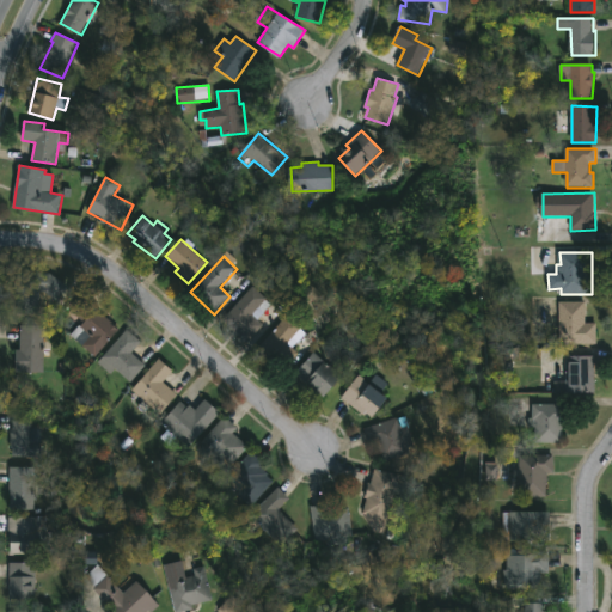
[(68,287),(59,300),(46,293),(42,295),(42,313),(18,313),(18,293),(16,293),(16,283),(18,283),(19,274),(51,274),(68,287)]
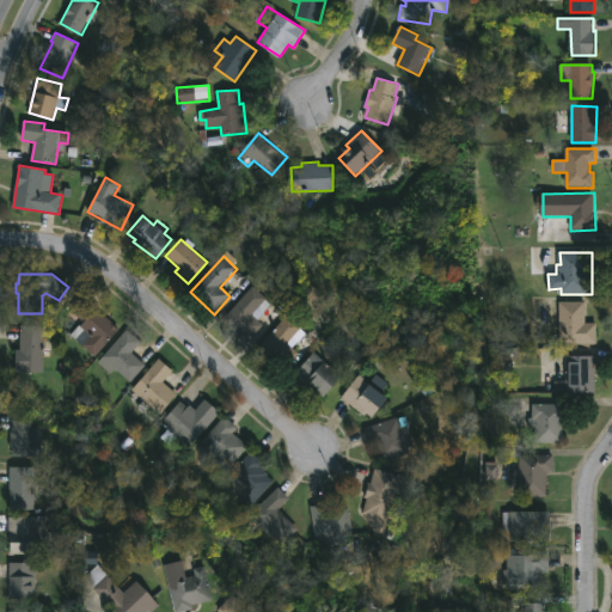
[(263,325),(249,342),(224,319),(254,286),(271,305),(258,320),(263,325)]
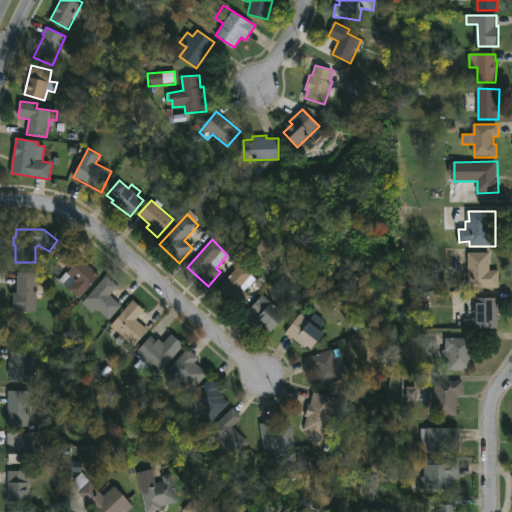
[(84,259),(83,260),(101,276),(81,299),(59,280),(66,273),(56,264),(62,257),(64,259),(73,249),(84,259)]
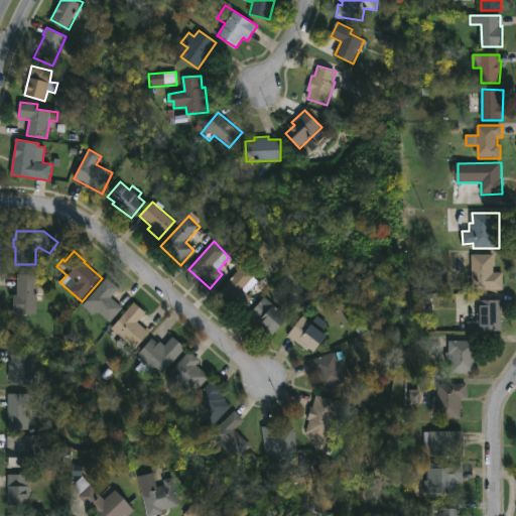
[(494,254),(494,272),(502,272),(502,289),(472,289),(472,254),(494,254)]
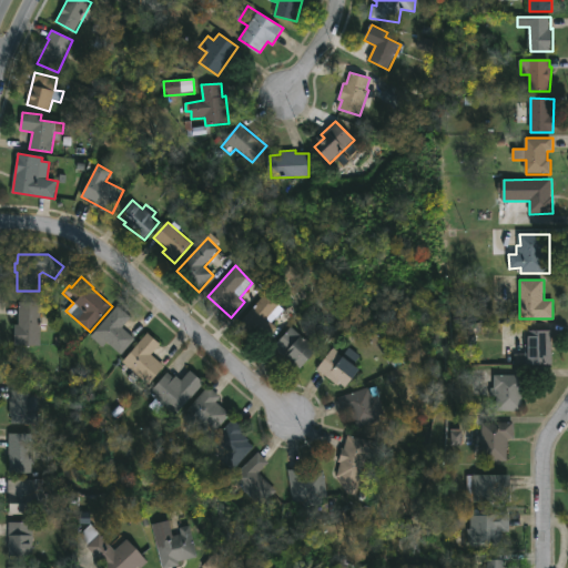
[(279,328),(266,341),(243,320),(269,292),(282,303),(281,305),(285,310),(273,323),(279,328)]
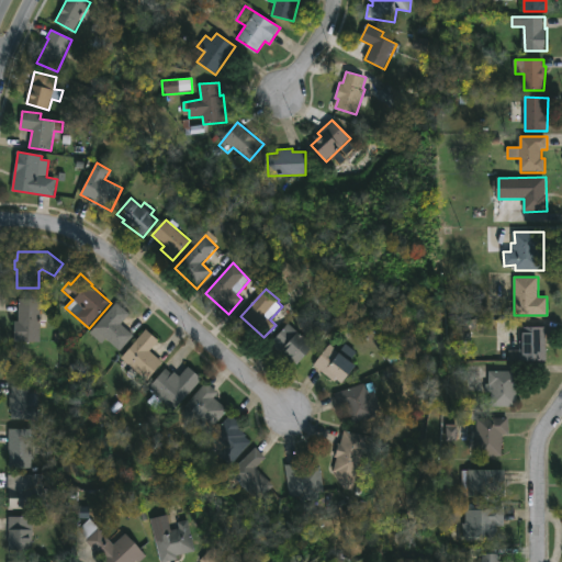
[(41,343),(14,343),(14,322),(19,322),(19,299),(41,300),(41,343)]
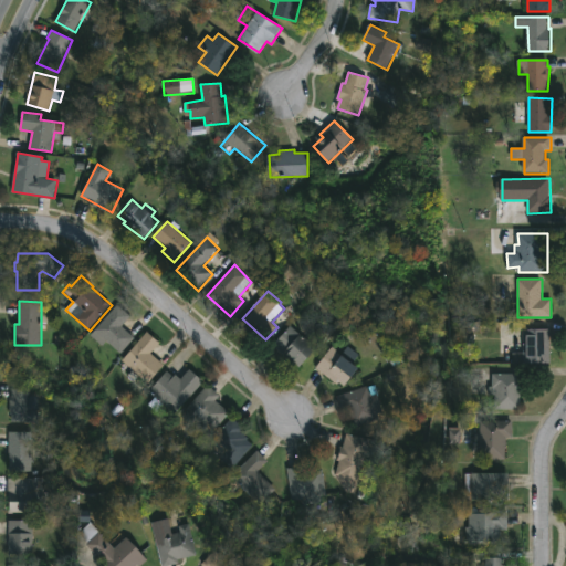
[(135,337),(121,353),(107,341),(103,347),(90,335),(118,305),(130,316),(122,325),(135,337)]
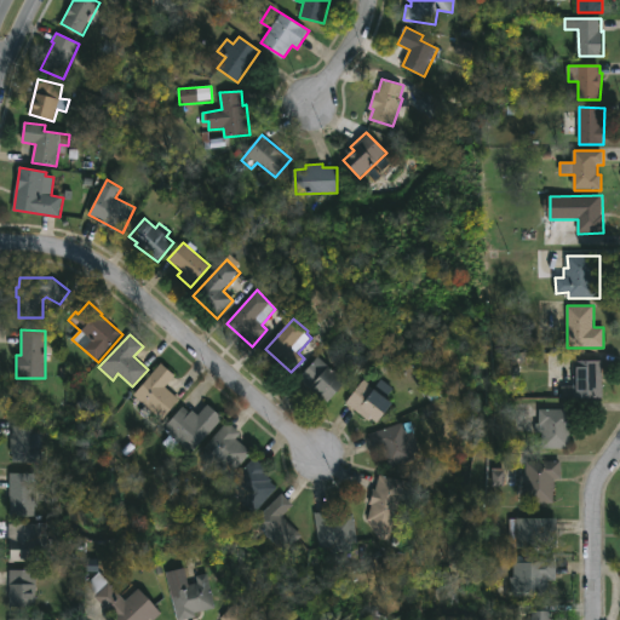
[(348,383),(329,403),(299,378),(319,357),(348,383)]
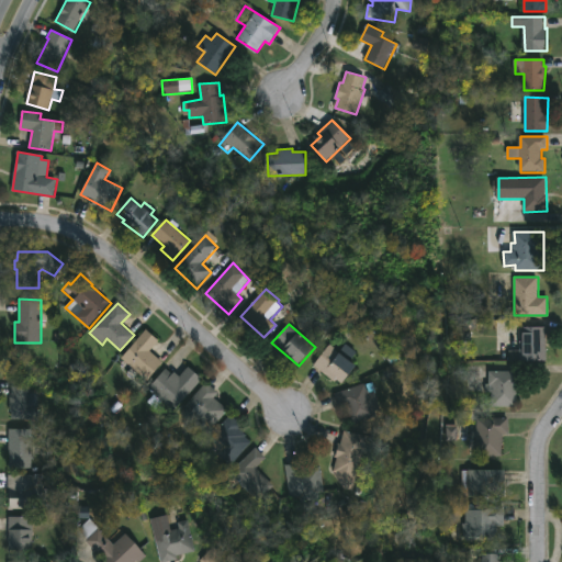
[(547,361),(519,361),(519,328),(546,327),(547,361)]
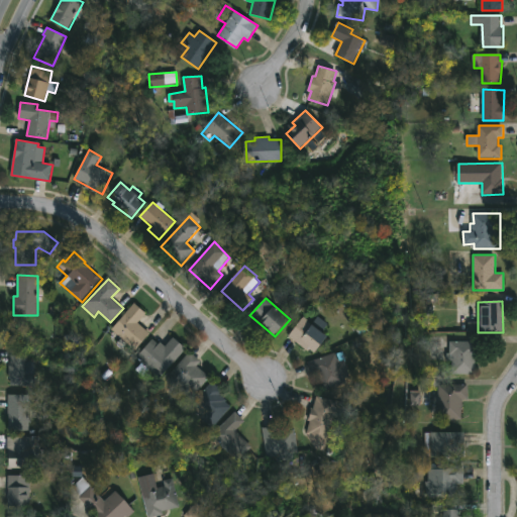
[(149,333),(134,350),(112,330),(135,304),(146,314),(138,323),(149,333)]
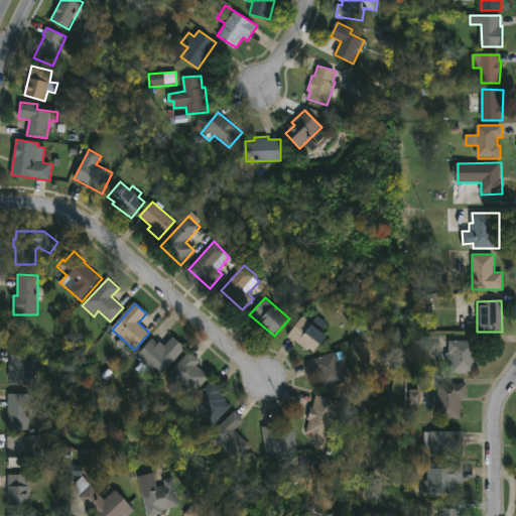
[(318,315),(329,324),(323,332),(327,335),(312,354),(289,336),(303,316),(312,324),(318,315)]
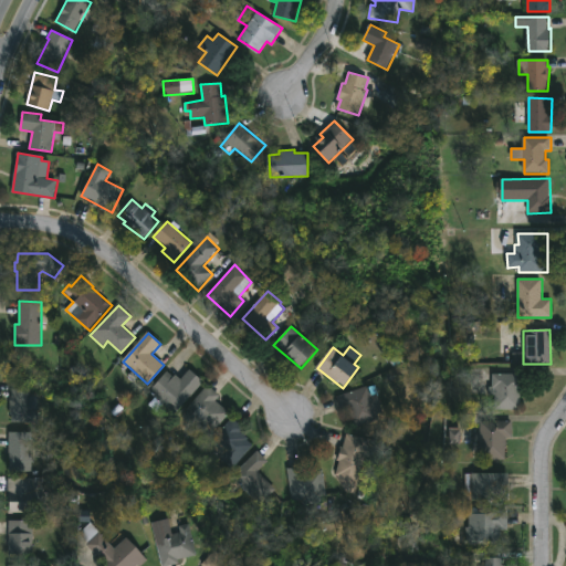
[(190,369),(205,381),(175,415),(165,405),(157,412),(148,406),(156,398),(149,391),(168,371),(175,377),(176,375),(181,379),(190,369)]
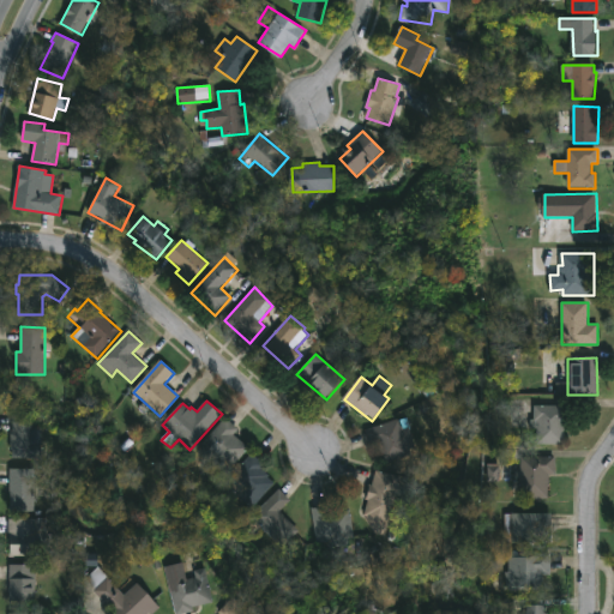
[(571,405),(571,425),(566,425),(566,444),(537,444),(537,422),(535,422),(535,405),(571,405)]
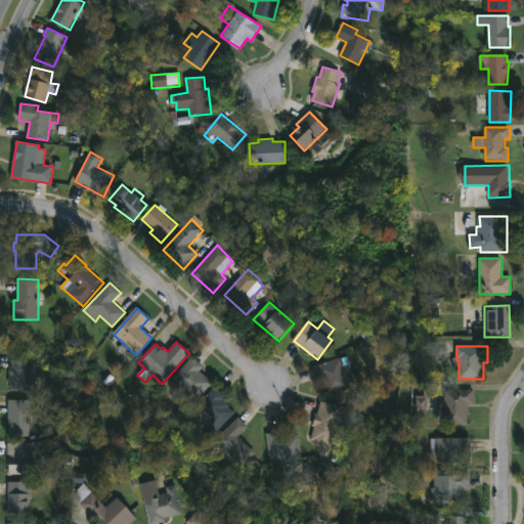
[(342,356),(352,388),(326,397),(322,386),(324,386),(322,380),(317,382),(312,366),(342,356)]
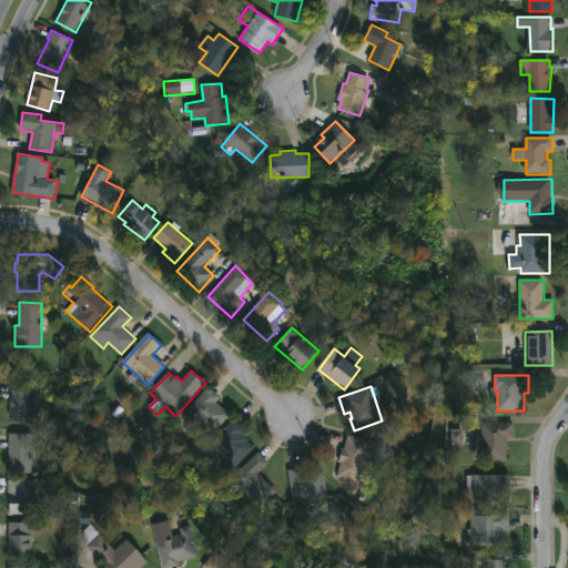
[(232,415),(208,443),(182,421),(189,413),(186,412),(208,387),(222,399),(219,404),(232,415)]
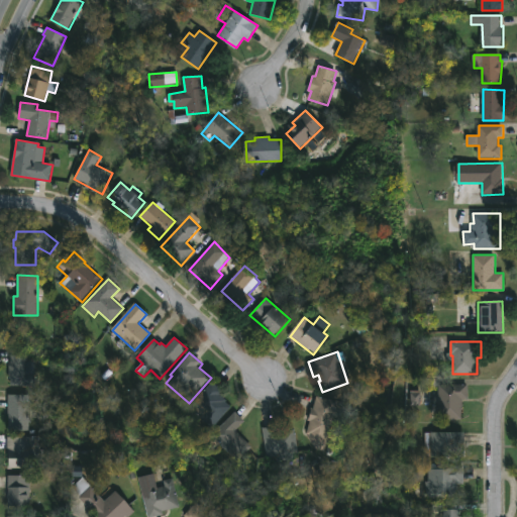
[(28,356),(27,386),(11,386),(11,380),(9,380),(11,355),(28,356)]
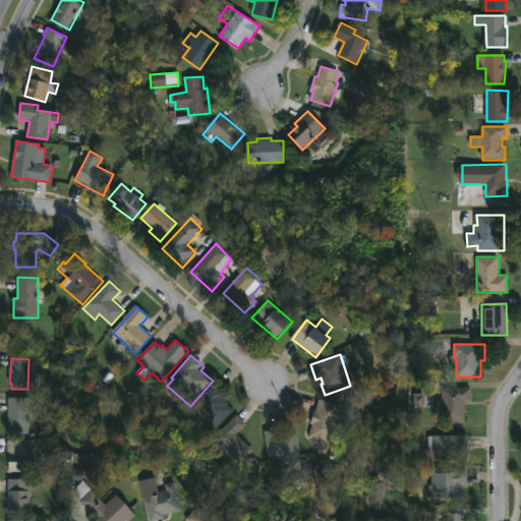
[(212,432),(234,409),(212,387),(189,409),(212,432)]
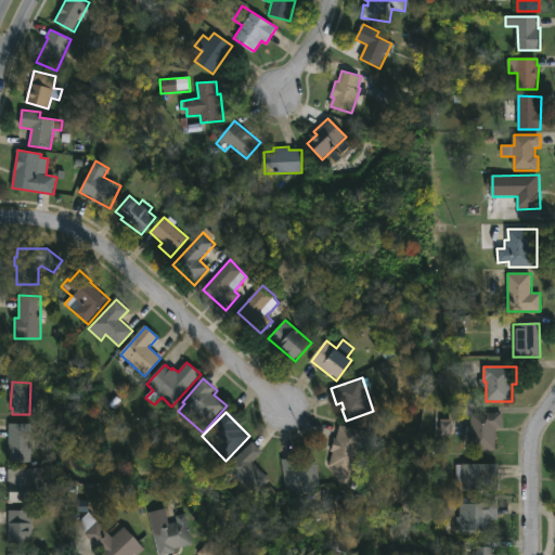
[(497,450),(470,450),(470,413),(503,413),(503,428),(497,428),(497,450)]
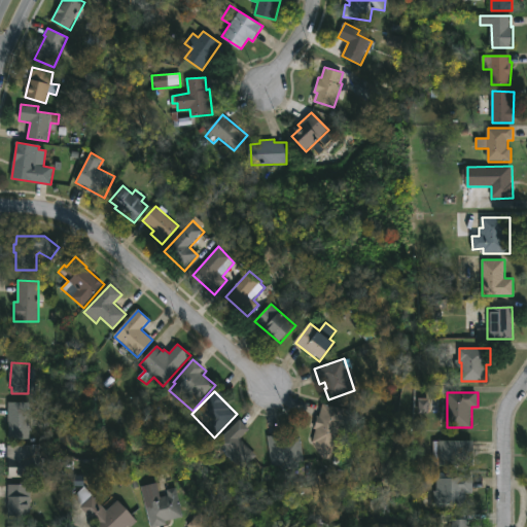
[(427,401),(418,401),(418,414),(427,413),(427,401)]
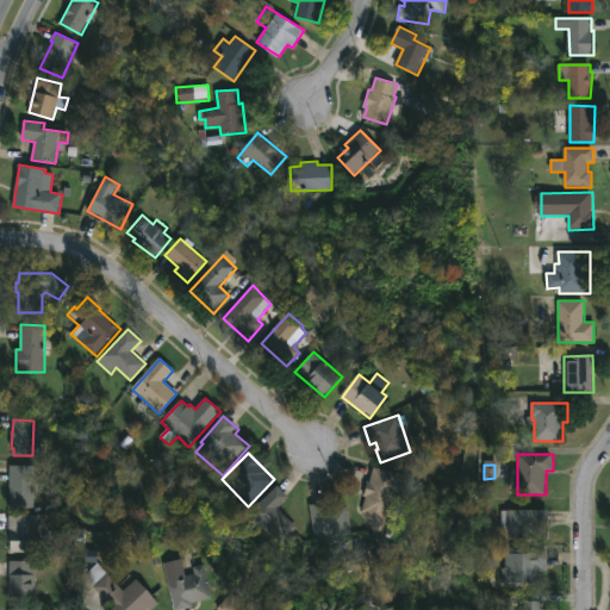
[(35,508),(8,508),(8,466),(35,466),(35,508)]
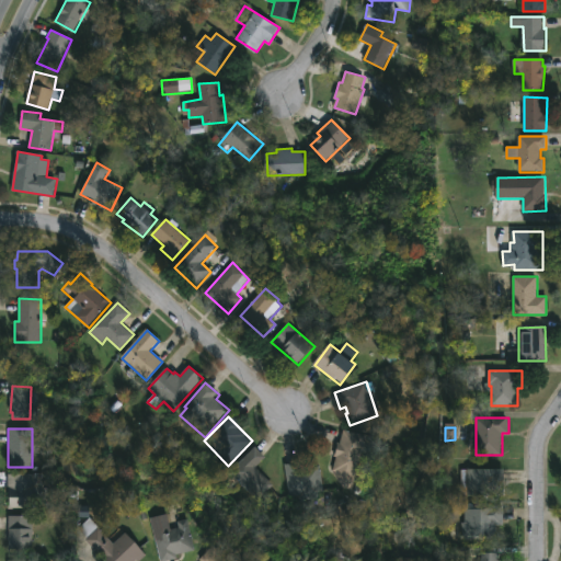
[(368,436),(354,480),(335,474),(335,472),(333,471),(338,457),(334,457),(344,428),(368,436)]
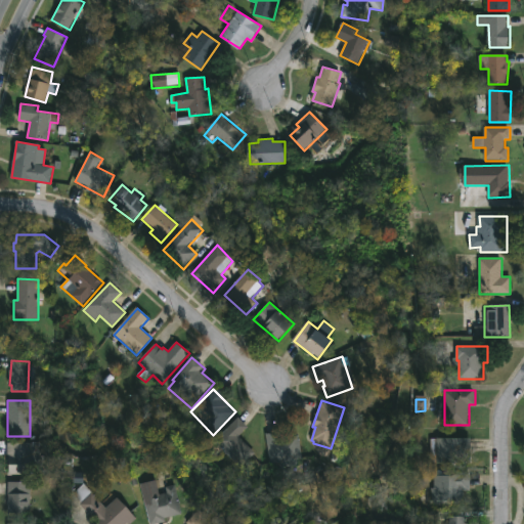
[(249,432),(232,448),(221,436),(236,421),(249,432)]
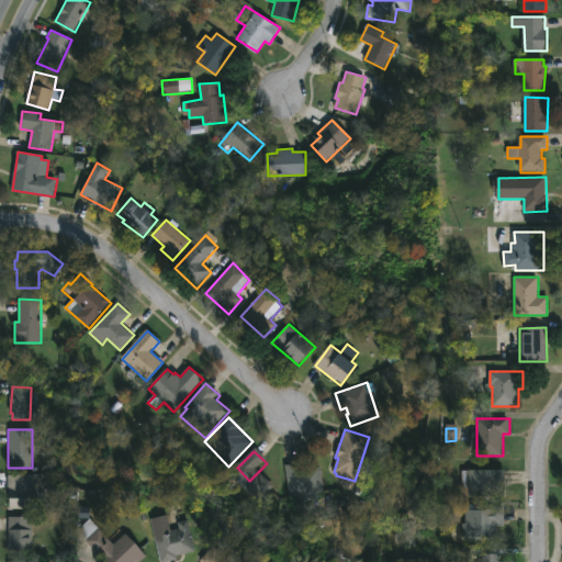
[(302,463),(302,469),(316,467),(321,496),(290,501),(285,464),(302,463)]
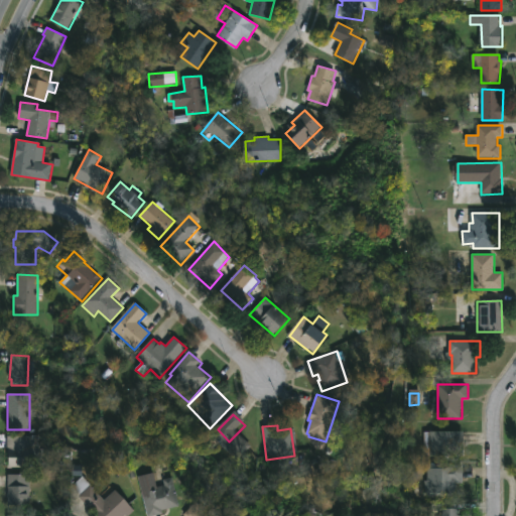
[(464,457),(424,457),(424,432),(464,431),(464,457)]
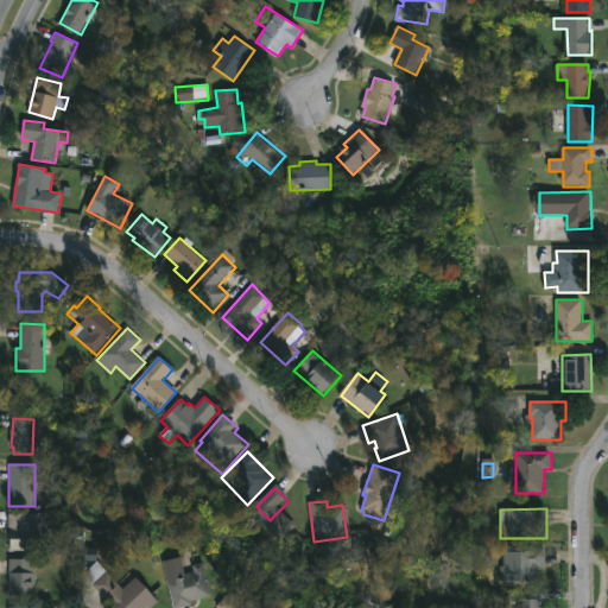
[(36,514),(36,527),(48,527),(48,542),(38,542),(38,551),(8,551),(8,514),(36,514)]
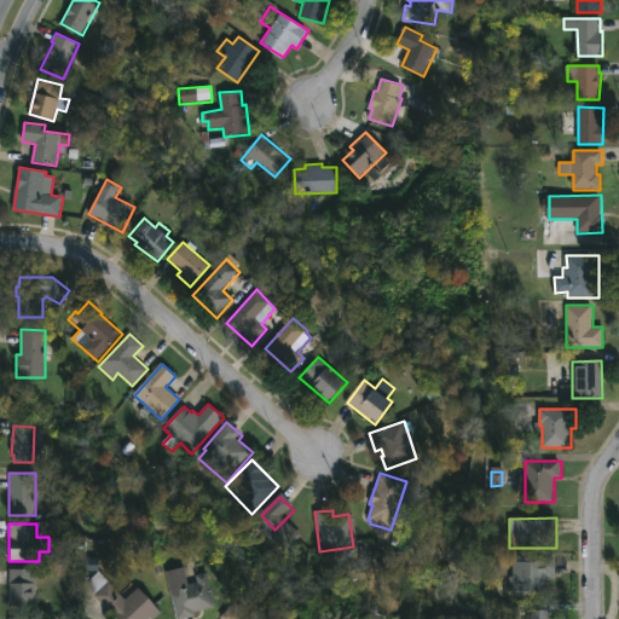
[(549,580),(549,596),(514,596),(514,591),(509,591),(509,577),(514,577),(514,562),(539,562),(539,559),(556,557),(556,580),(549,580)]
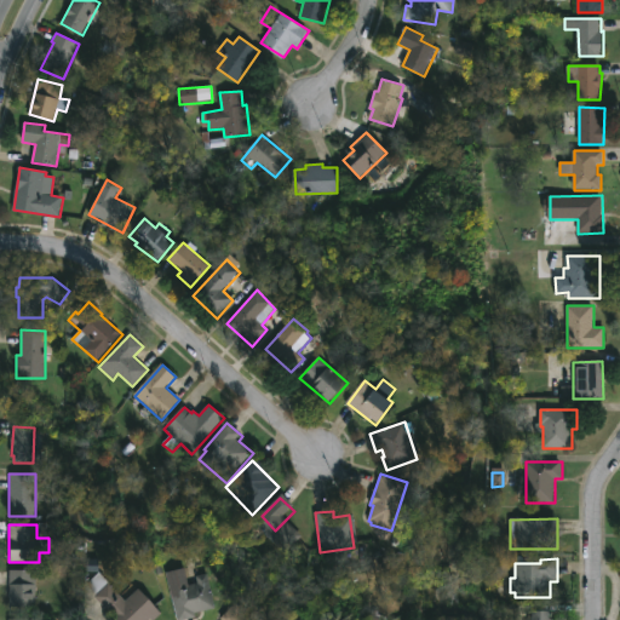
[(185,568),(189,586),(197,584),(196,577),(208,574),(216,608),(177,616),(167,573),(185,568)]
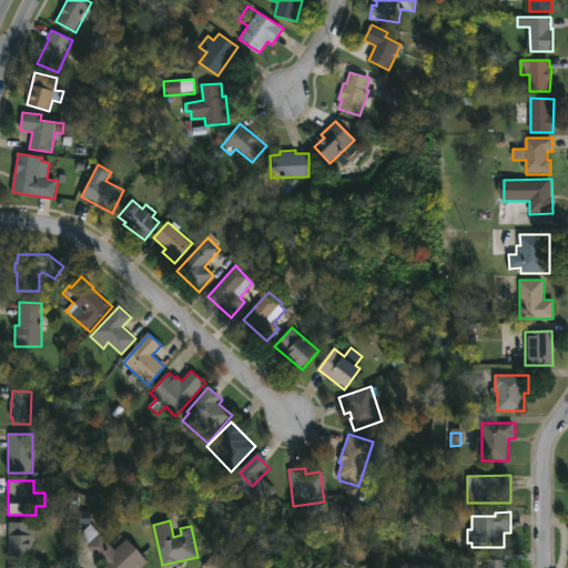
[(33,557),(9,557),(9,523),(33,523),(33,557)]
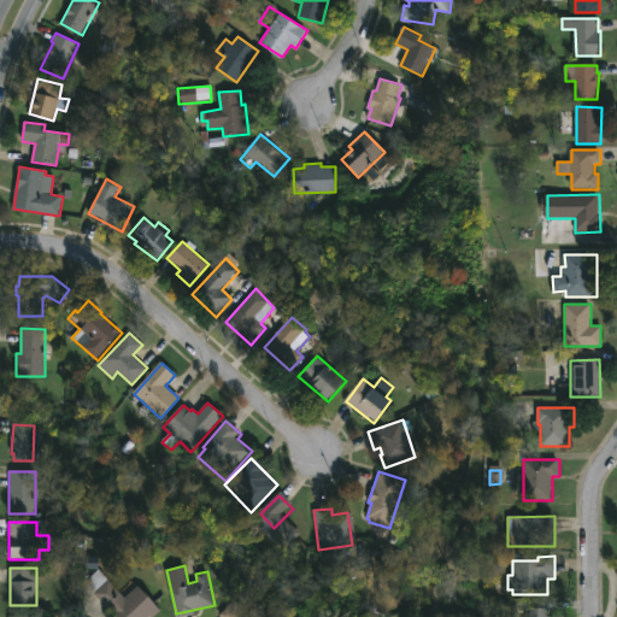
[(98,570),(125,598),(139,586),(160,607),(151,616),(117,616),(94,594),(95,592),(86,582),(98,570)]
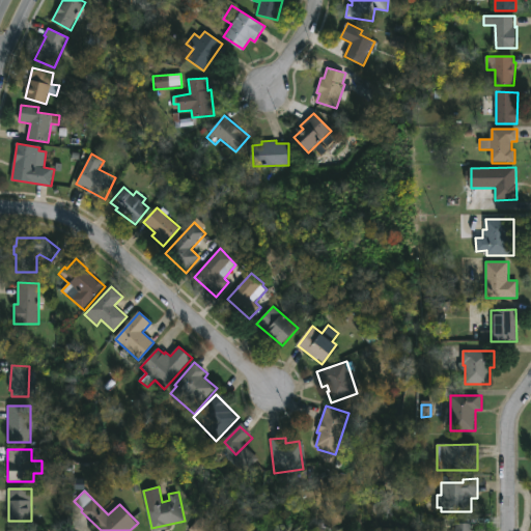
[(189,530),(218,530),(203,515),(188,529),(189,530)]
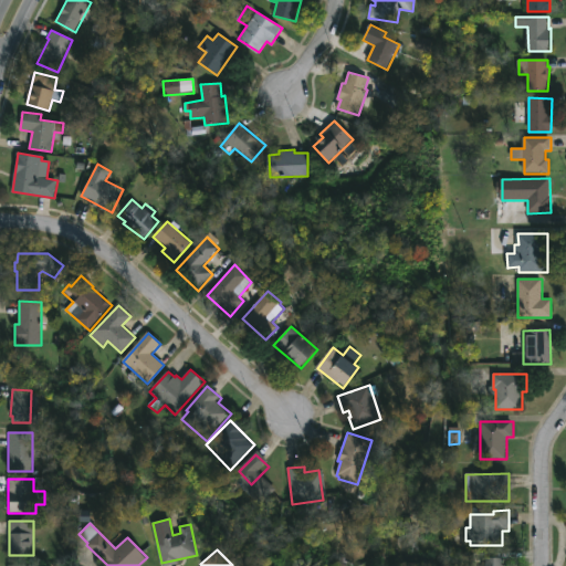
All buildings are outlined.
